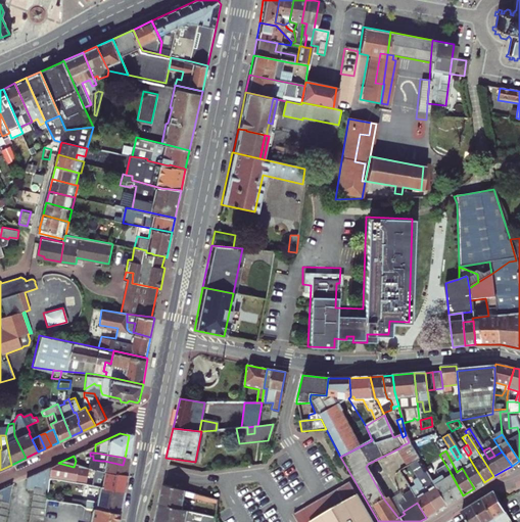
[(422,465),(418,459),(408,465),(411,471),(422,465)]
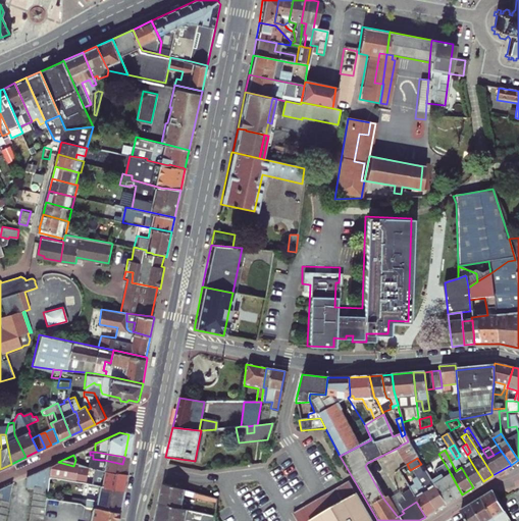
[(93,462),(91,470),(107,473),(108,471),(120,474),(122,464),(104,460),(101,460),(100,463),(93,462)]
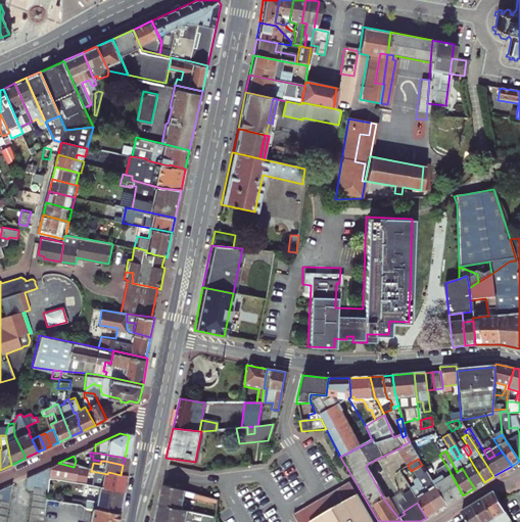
[(58,463),(46,468),(45,479),(93,488),(117,492),(121,475),(108,472),(107,474),(91,471),(84,469),(79,468),(74,467),(58,463)]
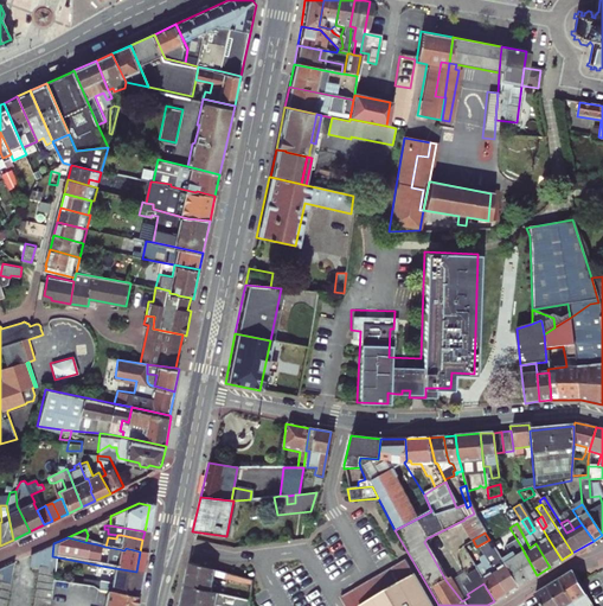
[(547,537),(536,543),(550,567),(562,560),(547,537)]
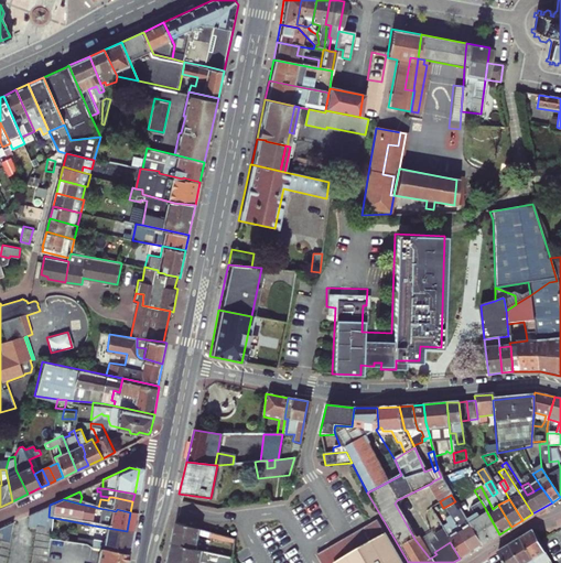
[(429,508),(433,516),(444,509),(443,508),(440,501),(429,508)]
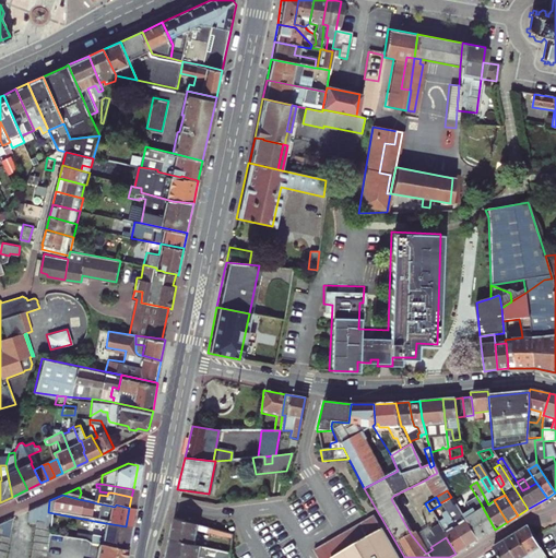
[(49,500),(40,505),(37,525),(46,526),(48,512),(49,500)]
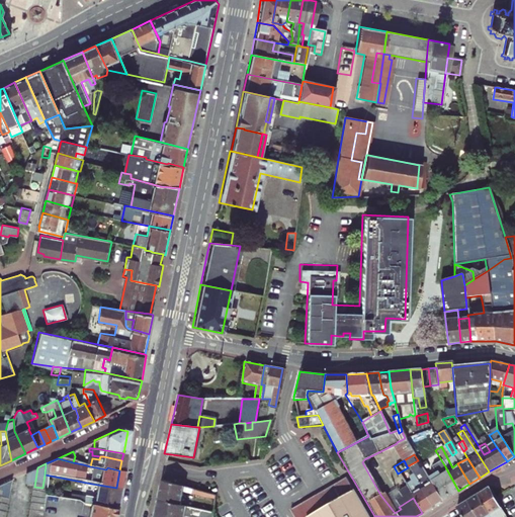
[(445,466),(427,477),(430,481),(447,470),(445,466)]
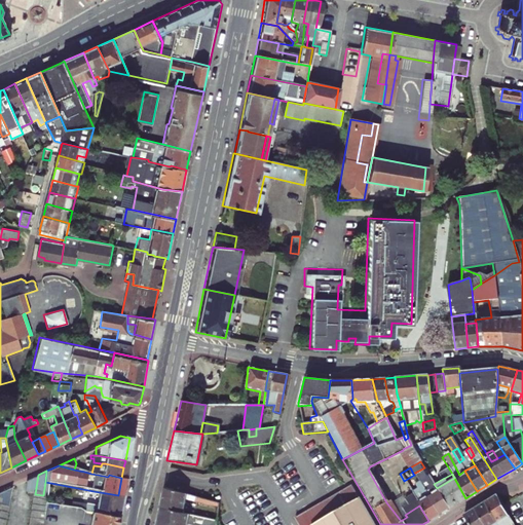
[(35,494),(38,475),(31,478),(29,493),(35,494)]
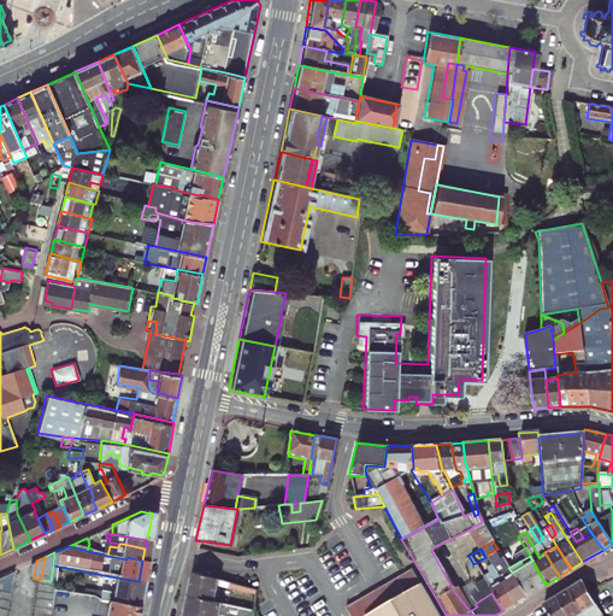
[(34,579),(36,561),(27,565),(24,578),(34,579)]
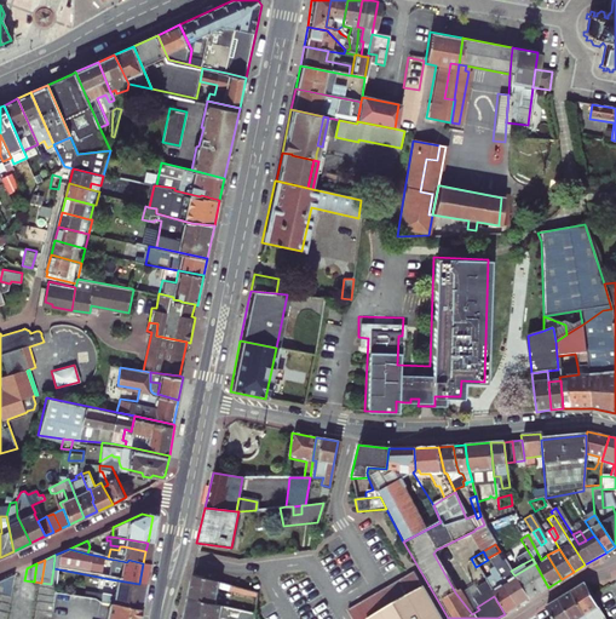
[(529,600),(548,588),(535,563),(514,575),(514,577),(529,600)]
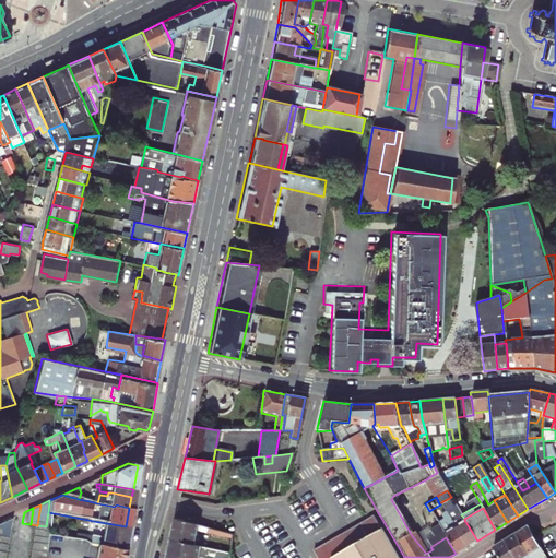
[(447,517),(465,547),(477,541),(464,520),(460,522),(453,512),(452,512),(450,509),(445,512),(447,517)]
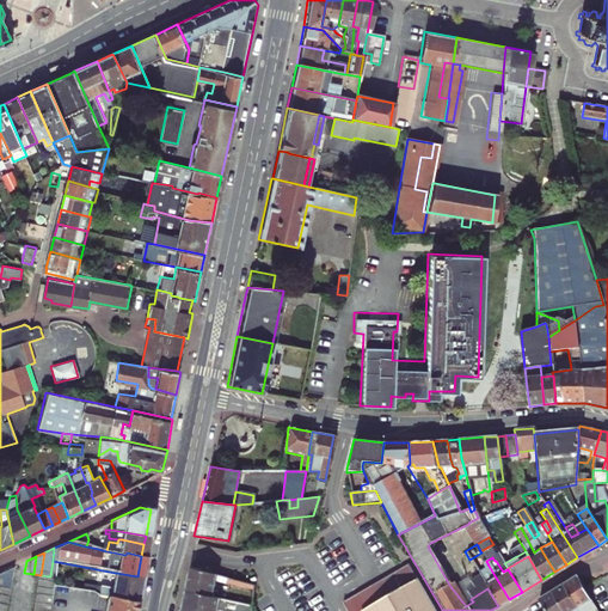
[(362,610),(415,579),(405,563),(341,602),(345,610),(362,610)]
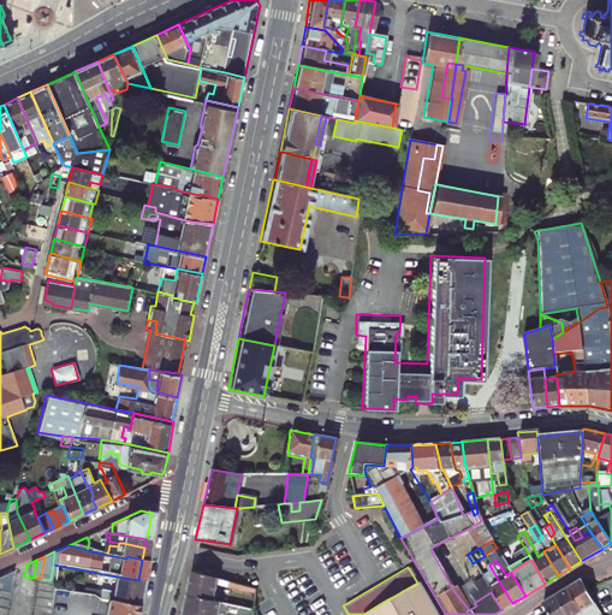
[(487,587),(491,592),(501,610),(512,603),(492,569),(485,574),(492,584),(487,587)]
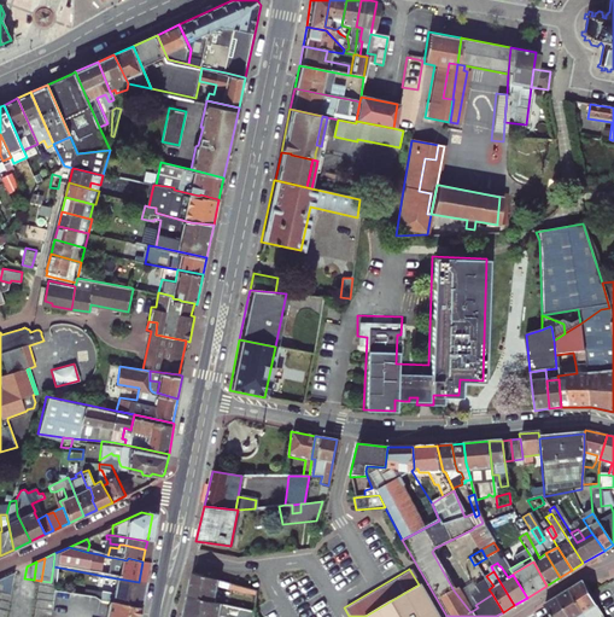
[(0,583),(11,586),(13,572),(0,578),(0,583)]
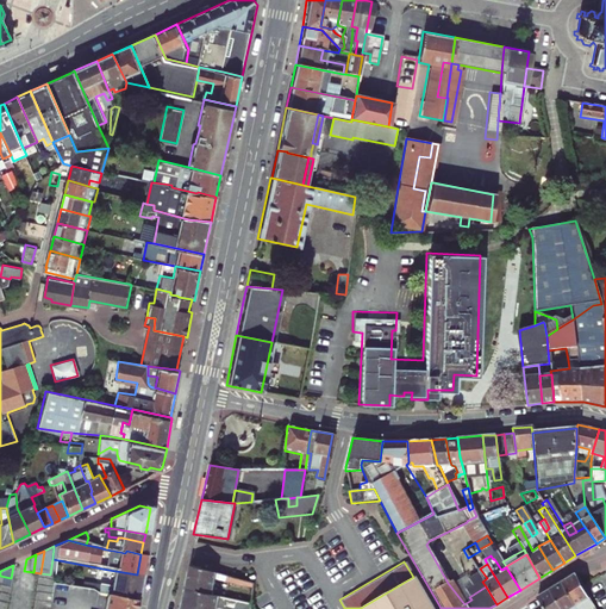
[(213,579),(251,588),(251,583),(188,566),(183,589),(210,594),(213,579)]
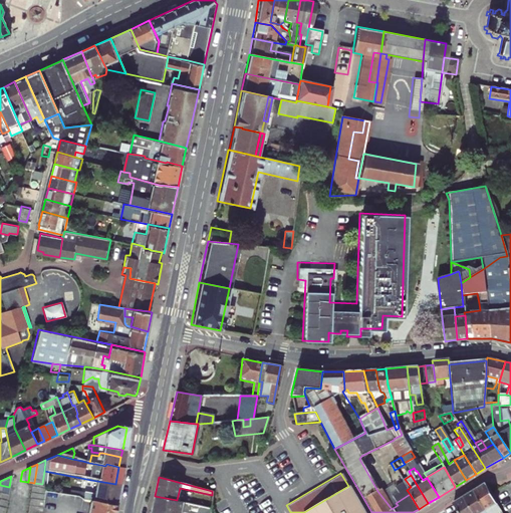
[(411,487),(405,479),(402,481),(407,490),(411,487)]
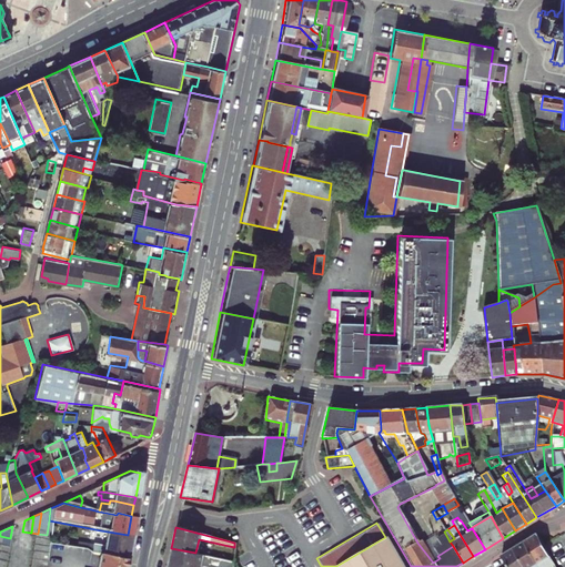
[(72,543),(71,548),(94,553),(123,558),(128,535),(101,530),(98,546),(87,544),(87,545),(72,543)]
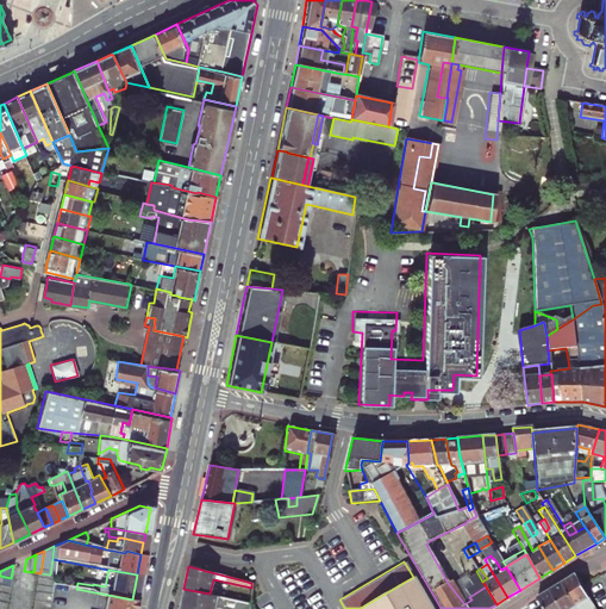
[(574,573),(560,582),(574,608),(579,608),(589,603),(578,580),(574,573)]
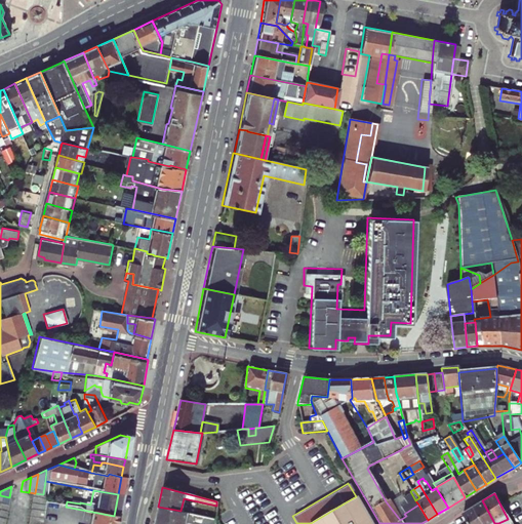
[(0,502),(7,504),(9,497),(0,495),(0,502)]
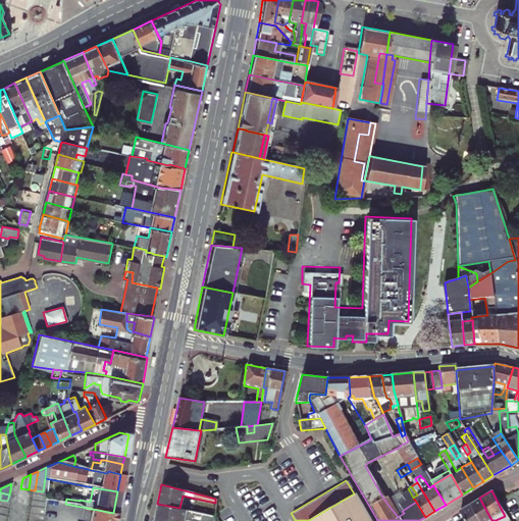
[(369,520),(354,493),(309,520),(369,520)]
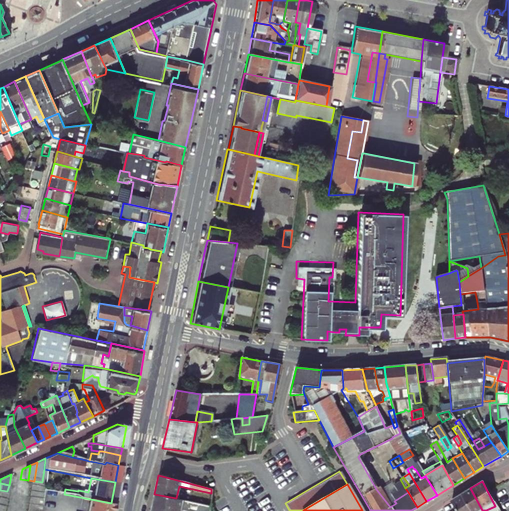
[(41,488),(28,485),(27,492),(41,494),(41,490),(41,488)]
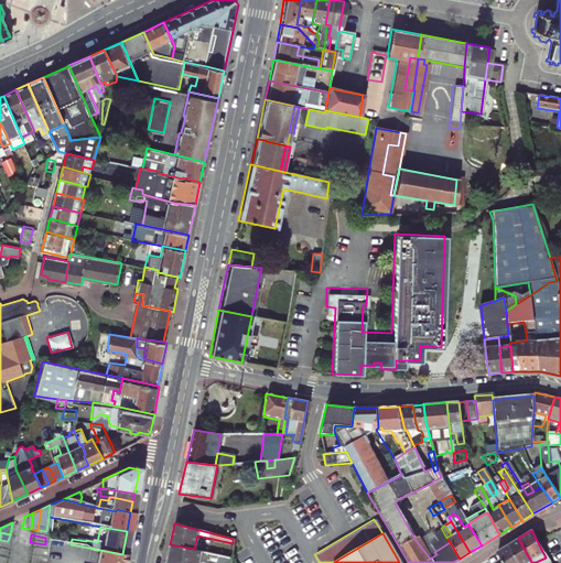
[(531,562),(518,538),(507,544),(517,562),(531,562)]
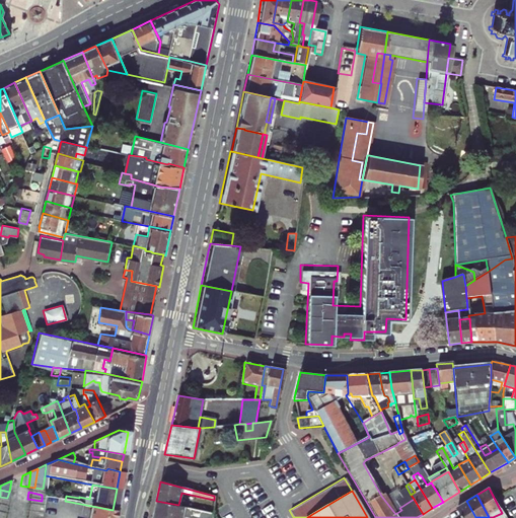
[(42,501),(27,499),(26,505),(40,507),(42,501)]
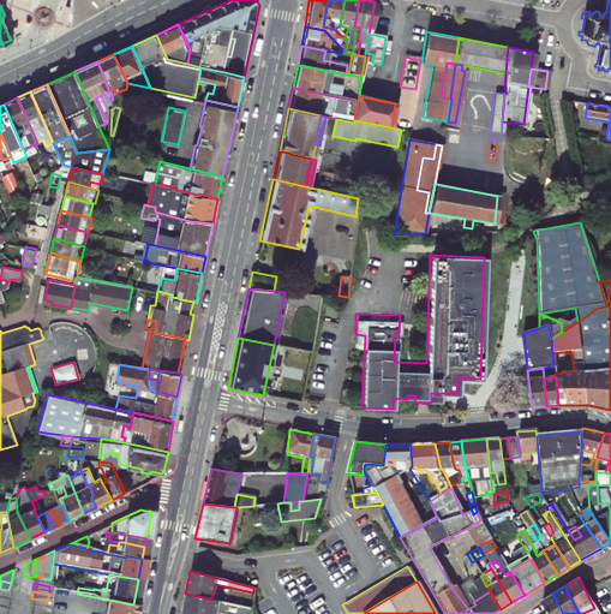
[(251,613),(251,608),(211,598),(185,594),(180,613),(251,613)]
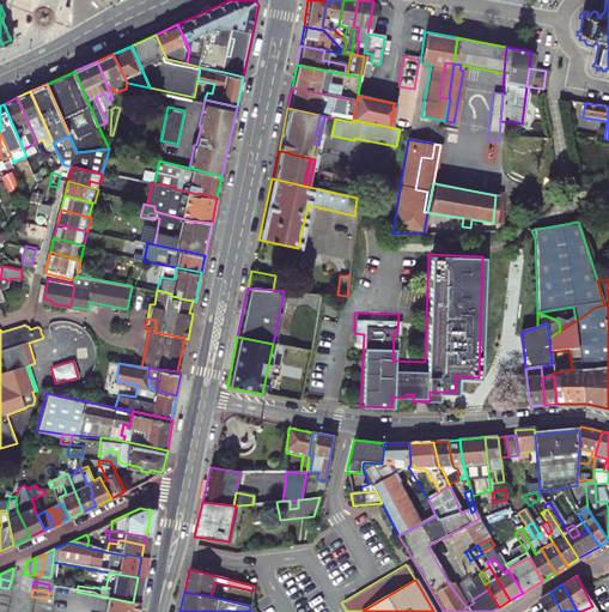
[(561,611),(550,592),(539,600),(544,611),(561,611)]
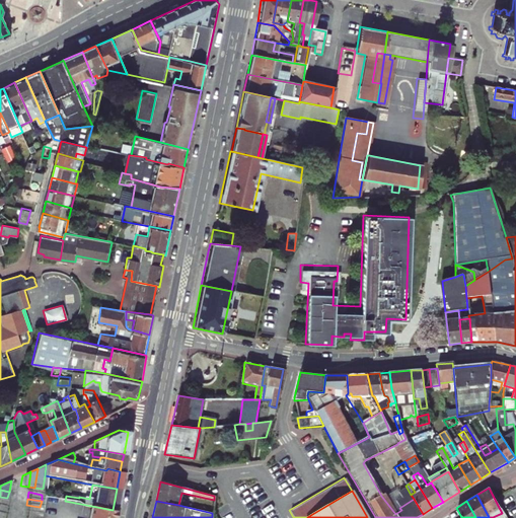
[(26,505),(24,511),(39,514),(40,507),(26,505)]
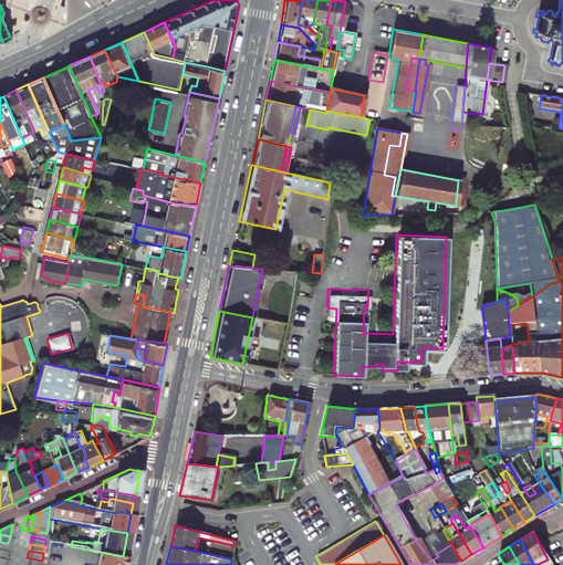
[(120,564),(123,556),(94,551),(91,564),(120,564)]
